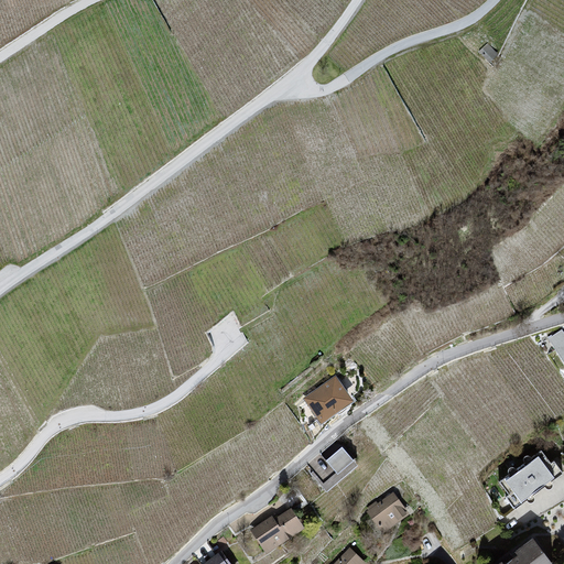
[(563,337),(561,332),(546,339),(563,365),(563,337)]
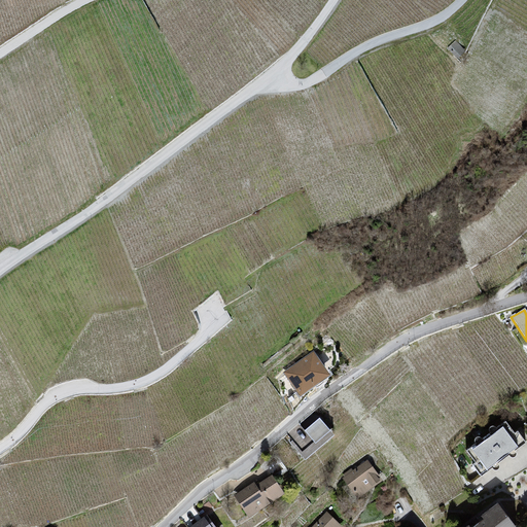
[(312,351),(280,369),(297,393),(329,372),(312,351)]
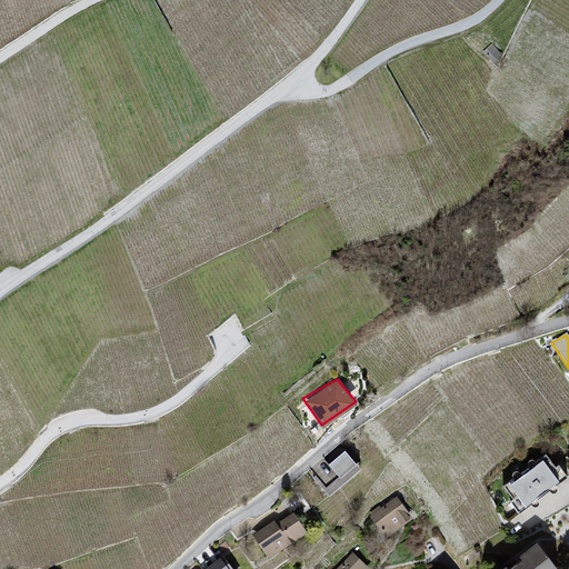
[(345,447),(312,473),(328,493),(361,465),(345,447)]
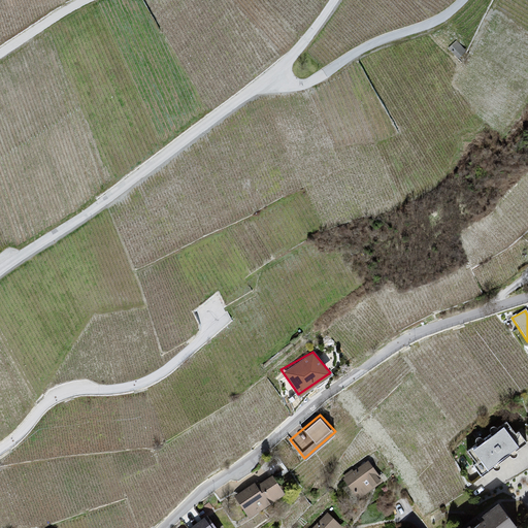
[(501,427),(470,450),(488,471),(517,448),(501,427)]
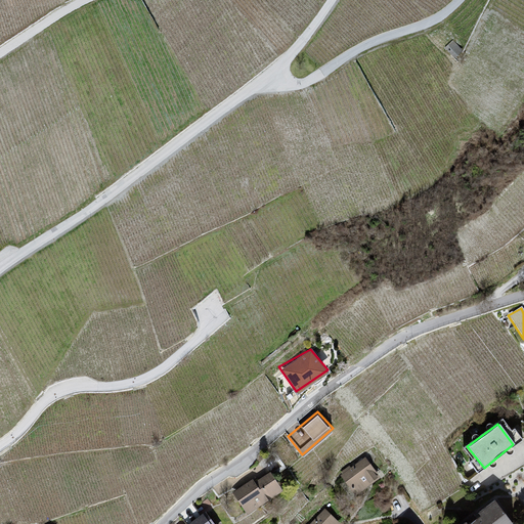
[(365,459),(337,474),(354,496),(380,478),(365,459)]
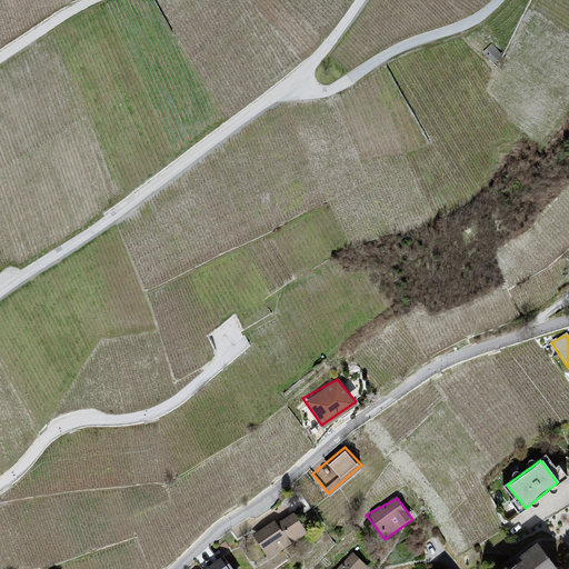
[(291,509),(250,532),(266,557),(305,531),(291,509)]
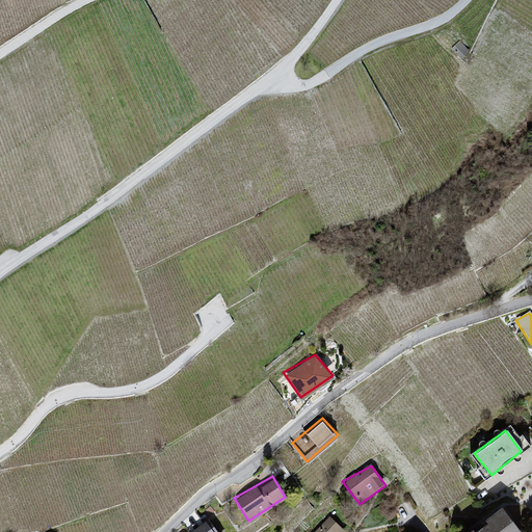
[(517,531),(500,510),(483,522),(485,526),(477,531),(517,531)]
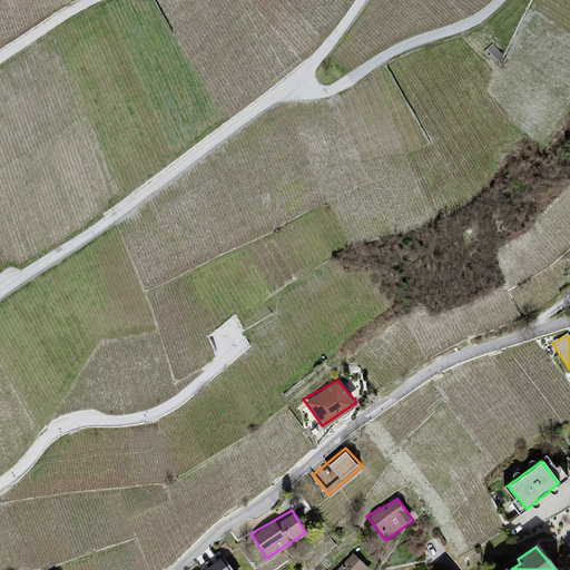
[(233,569),(217,551),(193,569),(233,569)]
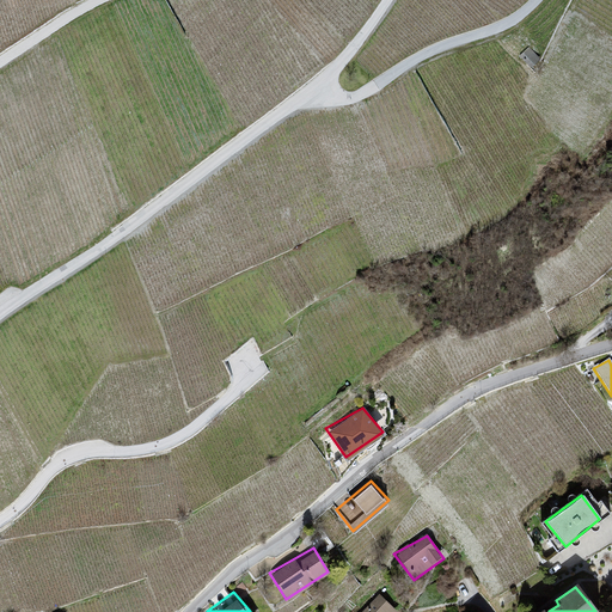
[(393,611),(377,597),(362,611),(393,611)]
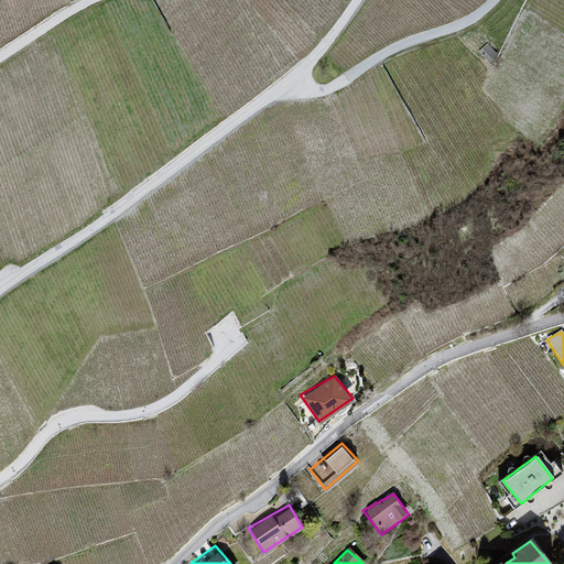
All buildings are outlined.
